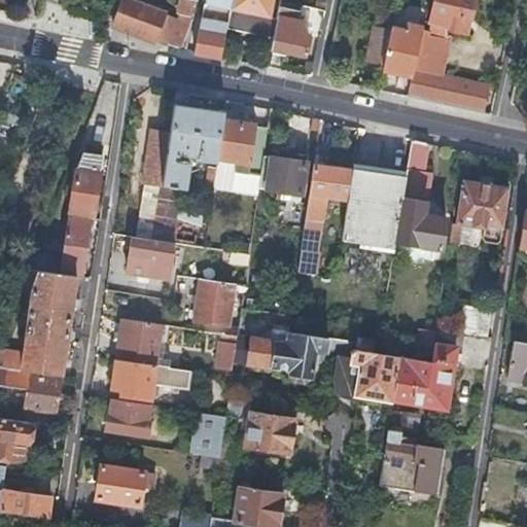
[(177,47),(177,48),(187,49),(197,0),(182,0),(179,19),(165,13),(166,11),(133,0),(121,0),(113,24),(154,39),(155,38),(167,42),(177,47)]
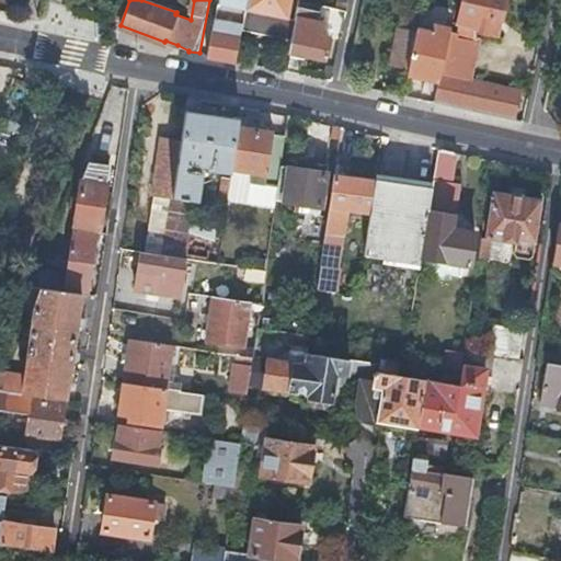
[(207,55),(236,59),(240,37),(242,27),(247,8),(248,0),(218,0),(218,1),(213,31),(207,55)]
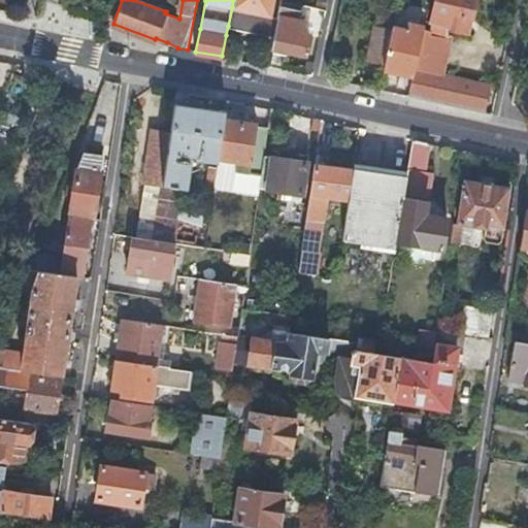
[(274,33),(278,15),(271,14),(273,0),(233,0),(232,7),(228,26),(268,33),(268,32),(274,33)]
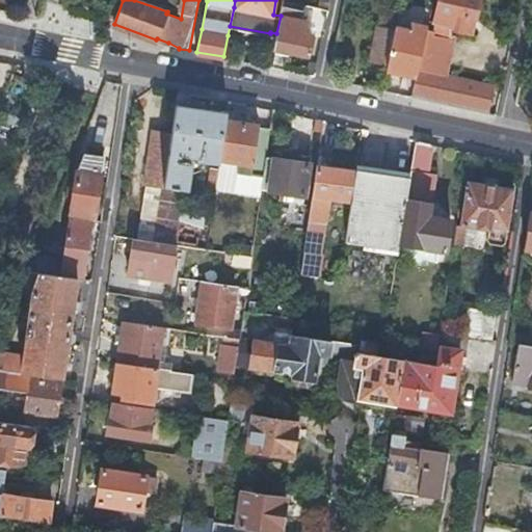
[(302,9),(303,3),(289,0),(283,0),(283,5),(302,9)]
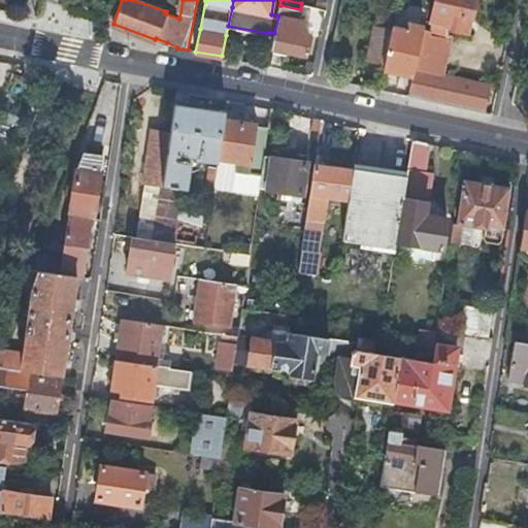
[(414,75),(408,95),(484,111),(491,84),(443,73),(453,33),(448,32),(448,30),(460,33),(463,18),(472,20),(476,0),(435,0),(430,22),(426,21),(424,26),(414,75)]
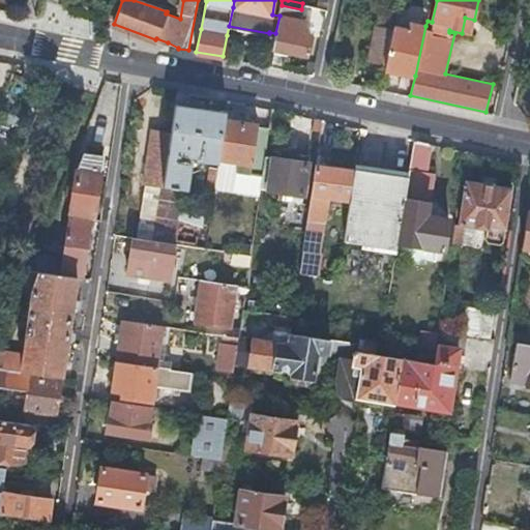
[(275,33),(272,51),(287,54),(288,50),(307,54),(312,32),(303,31),(306,20),(300,18),(301,9),(282,5),(280,16),(275,33)]
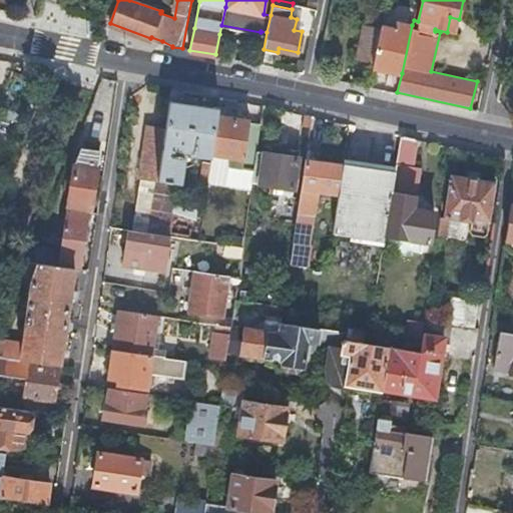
[(382,25),(384,17),(366,13),(364,24),(381,27),(382,25)]
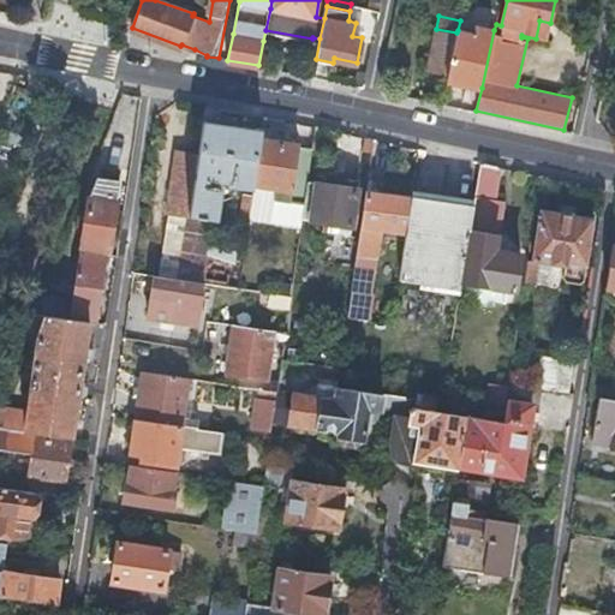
[(539,21),(536,39),(545,41),(550,23),(539,21)]
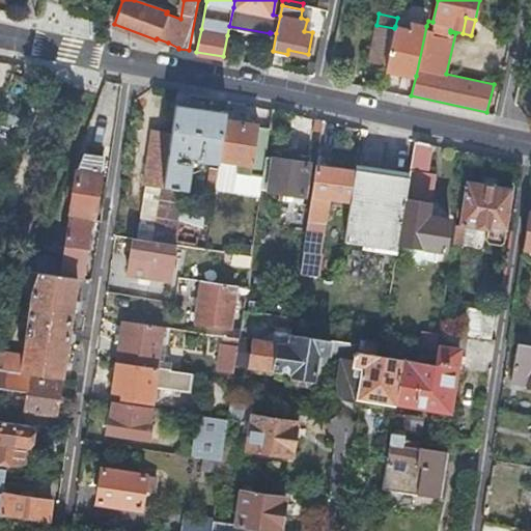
[(387,63),(386,68),(416,76),(426,26),(412,23),(410,29),(395,26),(394,28),(387,63)]
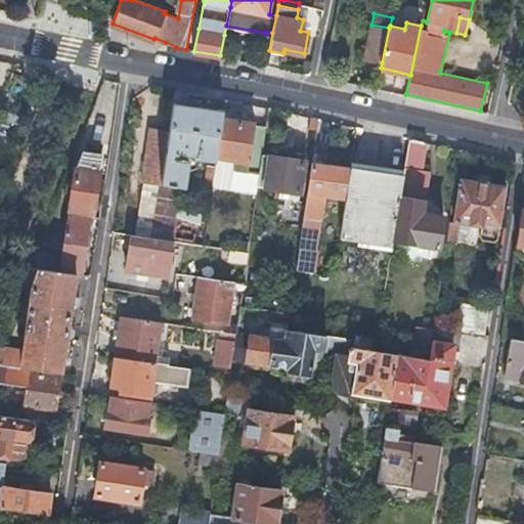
[(389,28),(372,25),(364,59),(382,62),(389,28)]
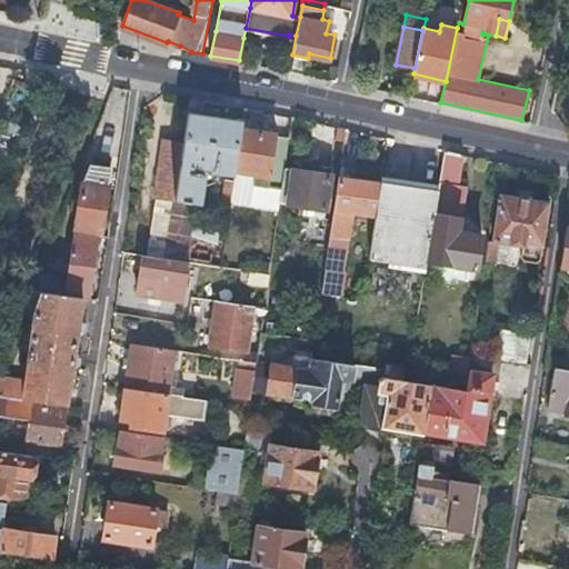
[(208,100),(192,97),(186,142),(177,197),(198,200),(203,201),(207,176),(218,178),(219,170),(237,173),(237,170),(243,126),(246,119),(206,111),(208,100)]
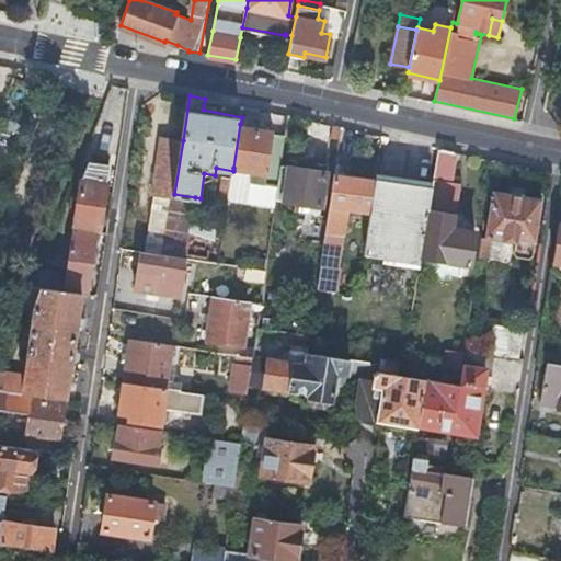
[(240,124),(233,168),(255,171),(255,176),(260,181),(278,184),(282,163),(286,135),(274,133),(274,130),(240,124)]
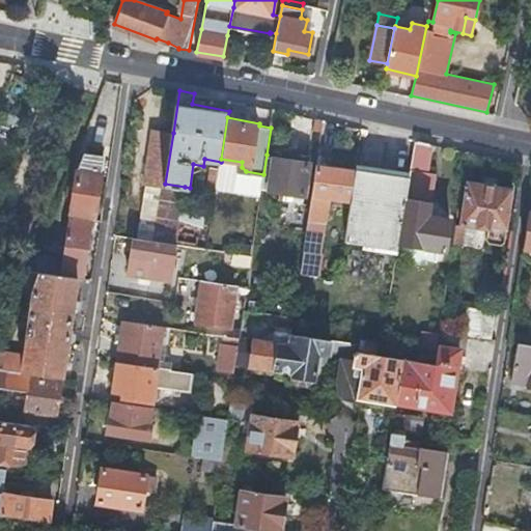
[(165,184),(173,133),(155,130),(138,236),(156,240),(165,184)]
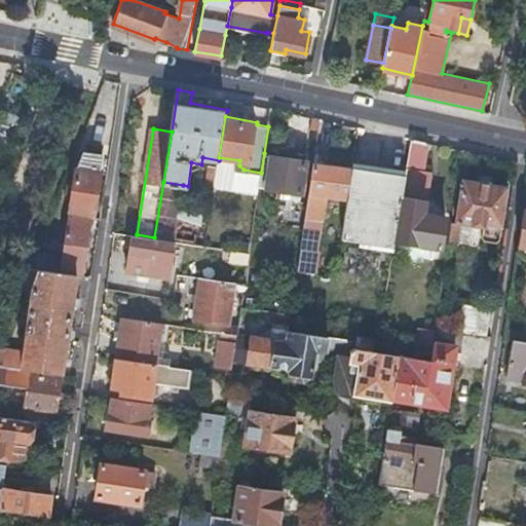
[(406,176),(396,239),(441,248),(446,216),(424,212),(431,173),(422,171),(428,141),(427,141),(412,138),(407,168),(406,176)]
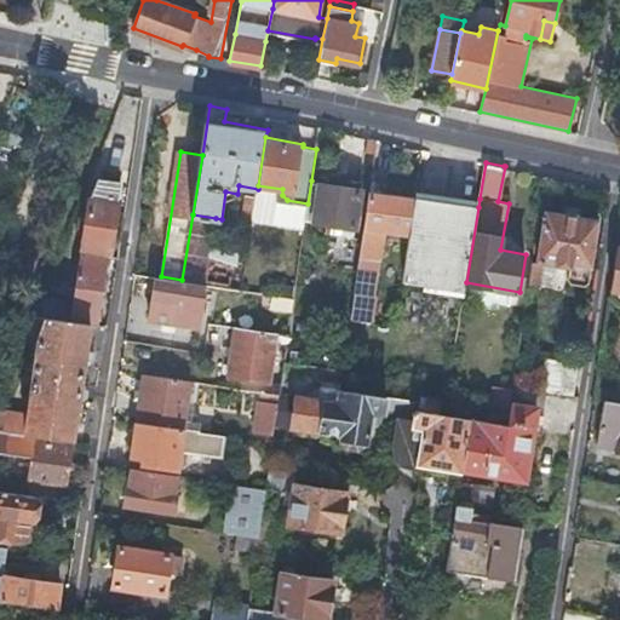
[(93,196),(85,246),(112,252),(125,167),(108,164),(103,197),(93,196)]
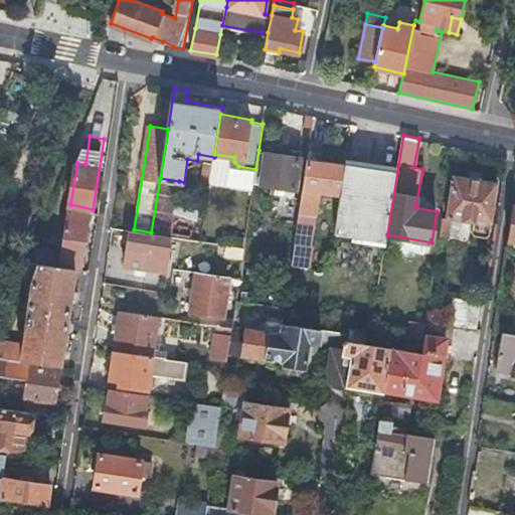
[(310,149),(309,158),(346,164),(348,155),(310,149)]
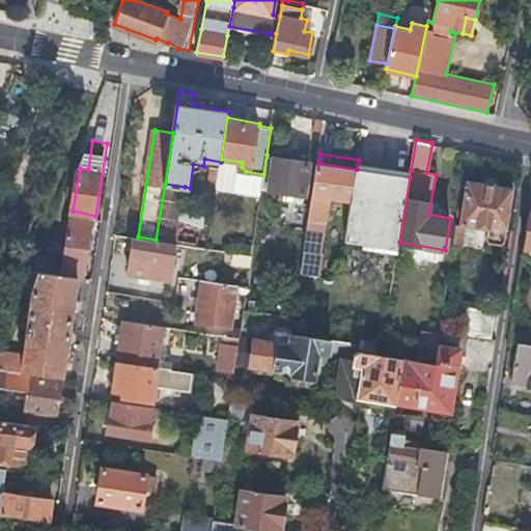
[(267,155),(263,174),(261,188),(281,191),(280,197),(286,199),(287,192),(304,194),(309,162),(267,155)]
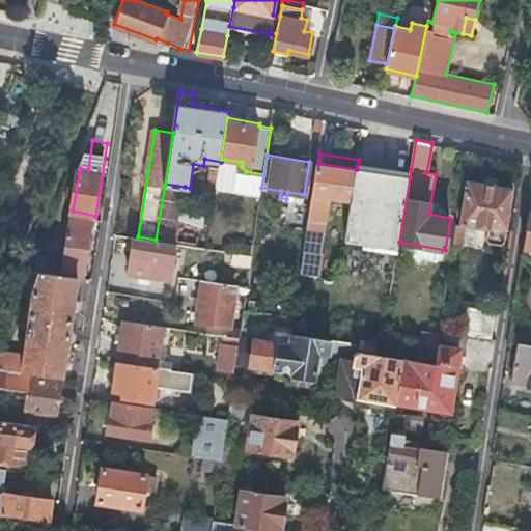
[(221,159),(221,162),(220,167),(216,188),(260,196),(261,188),(263,174),(246,171),(242,167),(242,162),(221,159)]
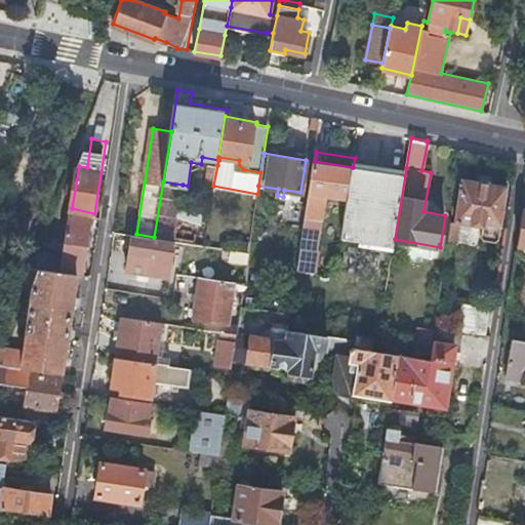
[(315,161),(297,269),(314,272),(318,248),(316,248),(321,220),(322,218),(325,196),(348,199),(353,167),(315,161)]
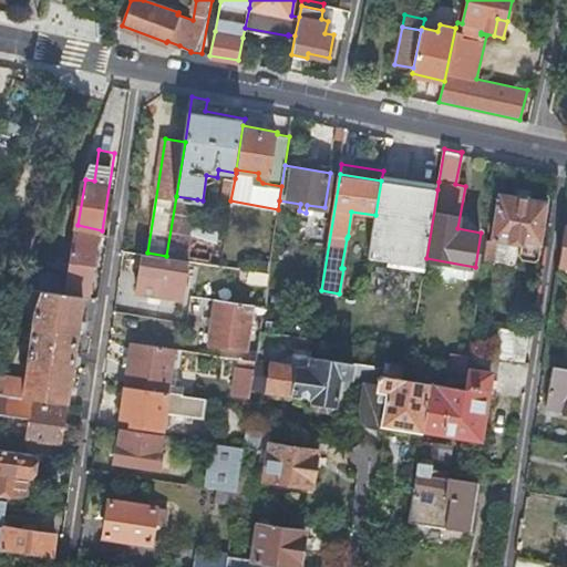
[(222,203),(230,205),(230,200),(235,178),(226,176),(222,203)]
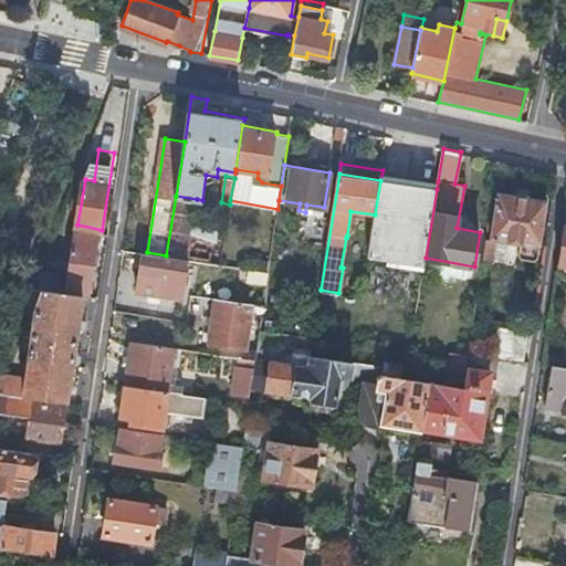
[(368,255),(423,265),(426,258),(437,189),(380,180),(375,215),(368,255)]
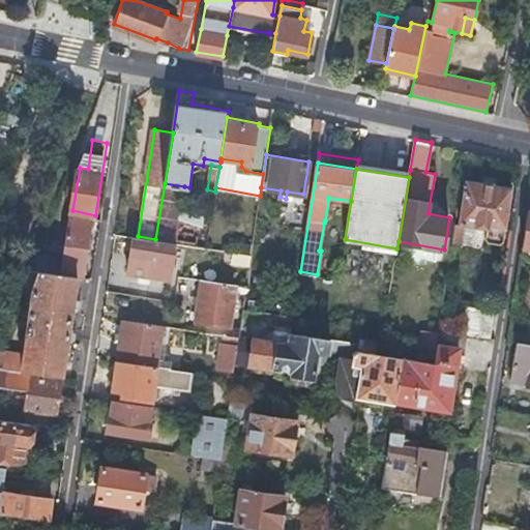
[(466,179),(459,223),(465,224),(486,227),(483,239),(487,243),(498,245),(503,241),(511,186),(466,179)]
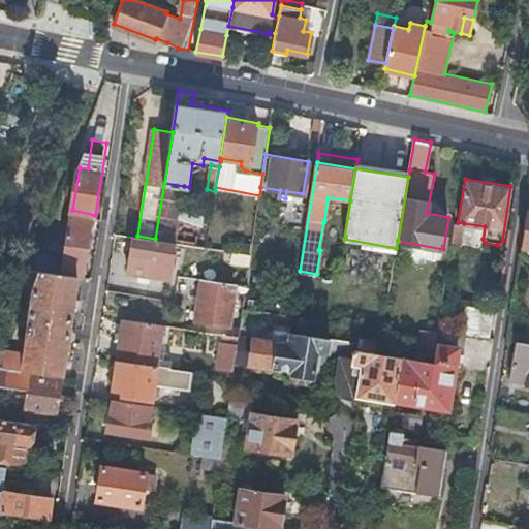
[(184,186),(164,183),(155,239),(173,241),(178,218),(181,201),(182,196),(184,186)]
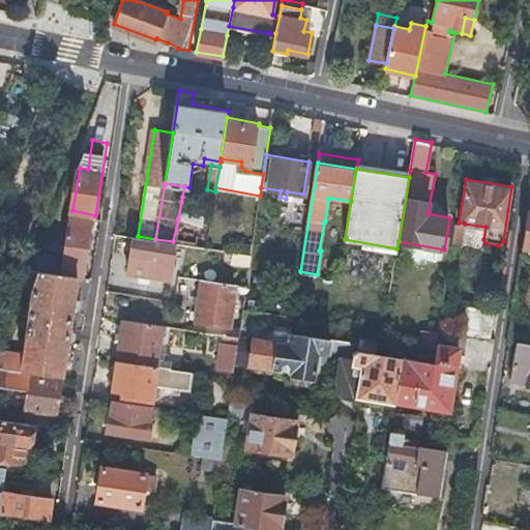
[(302,201),(303,194),(287,192),(286,199),(302,201)]
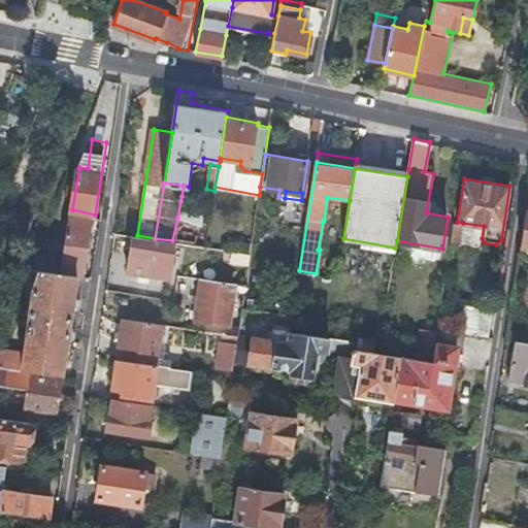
[(180,201),(177,218),(200,222),(203,205),(180,201)]
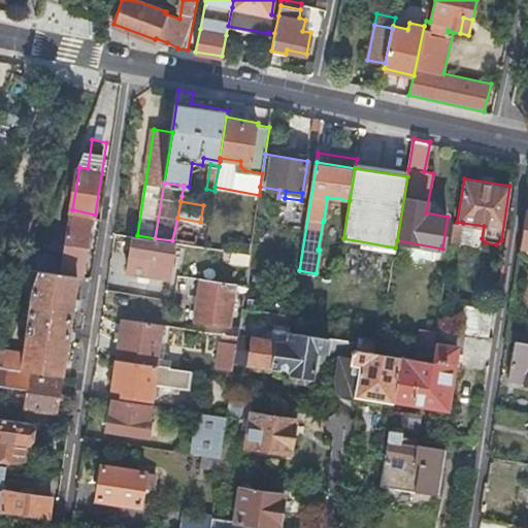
[(81,274),(90,217),(69,213),(68,224),(63,257),(61,272),(77,274),(81,274)]
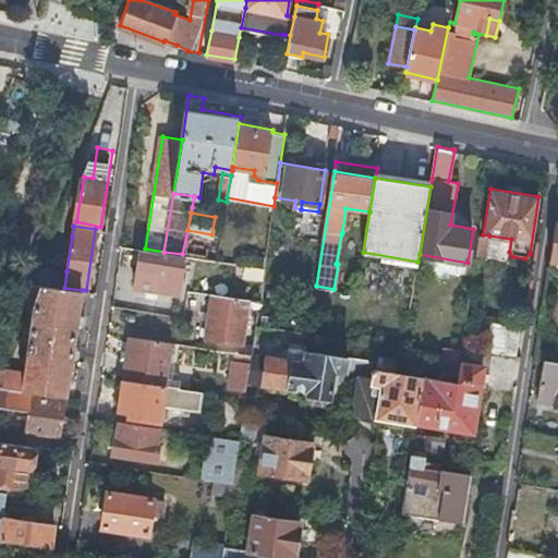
[(483,234),(480,234),(472,279),(482,281),(489,235),(483,234)]
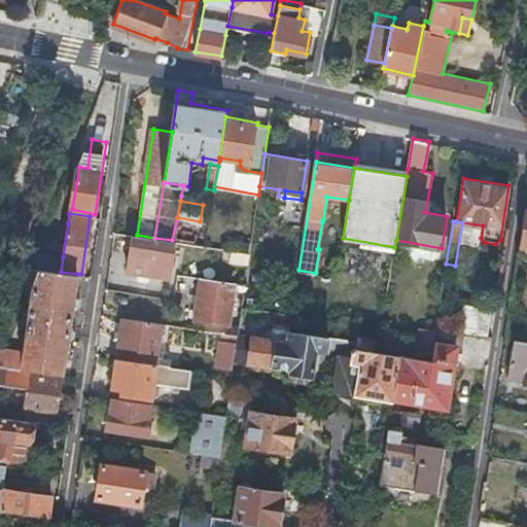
[(137,235),(134,234),(128,272),(168,278),(174,241),(172,240),(154,238),(137,235)]
